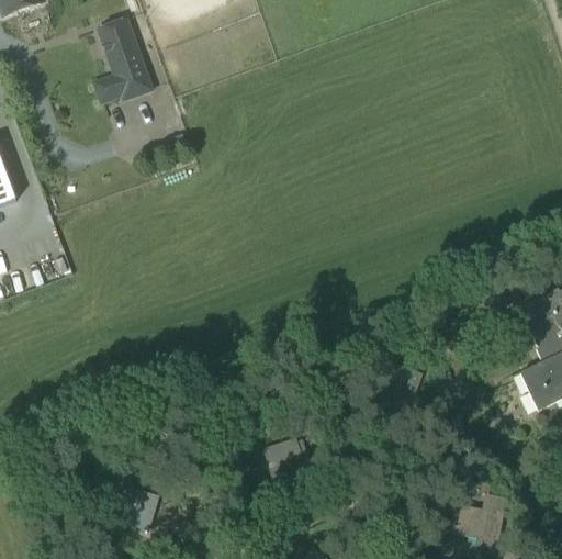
[(0,0),(0,6),(2,12),(37,0),(0,0)]
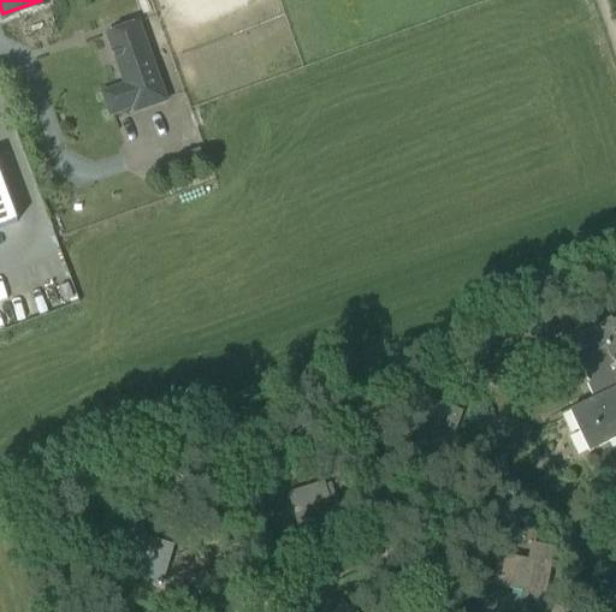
[(134,112),(169,100),(167,95),(140,18),(104,31),(122,81),(100,89),(110,116),(131,107),(134,112)]
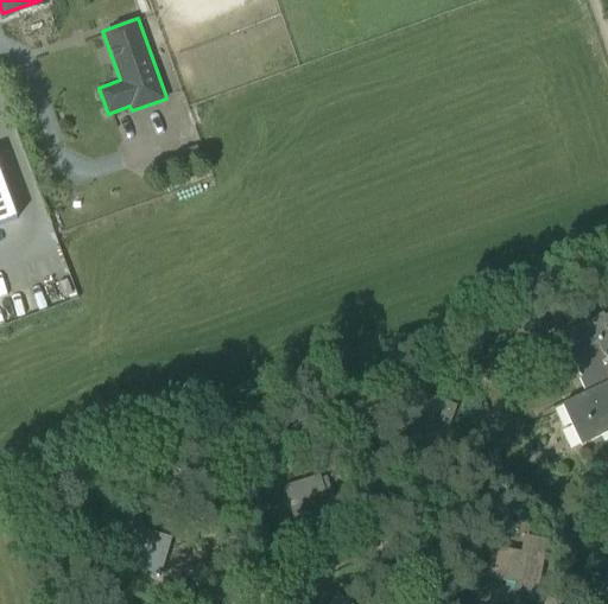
[(0,221),(19,214),(0,163),(0,221)]
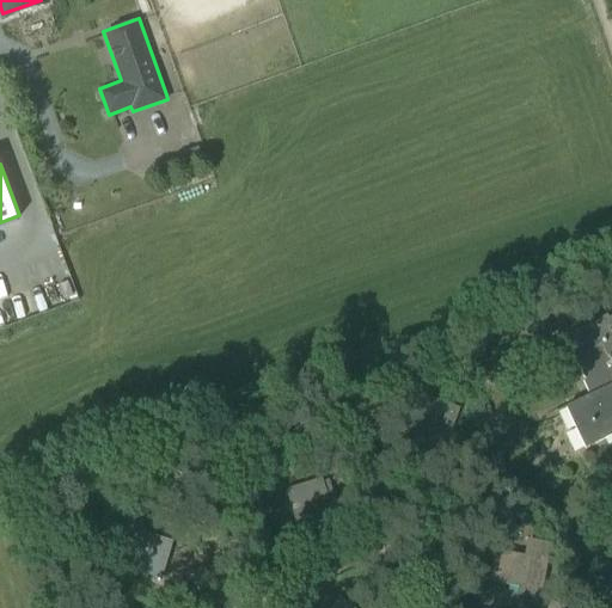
[(611,320),(595,329),(592,321),(550,341),(560,362),(573,356),(589,393),(567,404),(577,428),(581,425),(580,424),(585,422),(586,424),(588,422),(597,438),(595,438),(597,440),(611,431),(611,320)]
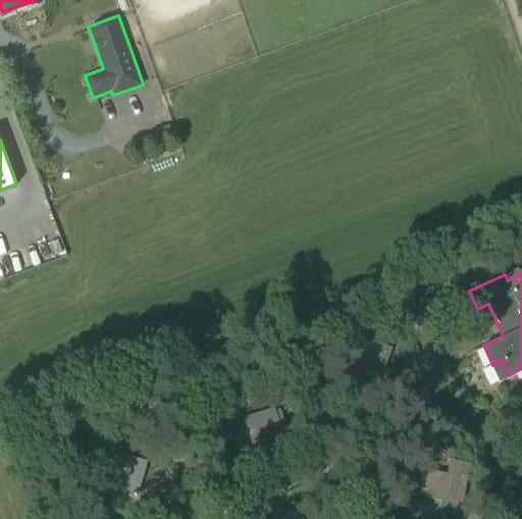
[(416,313),(411,324),(422,329),(427,318),(416,313)]
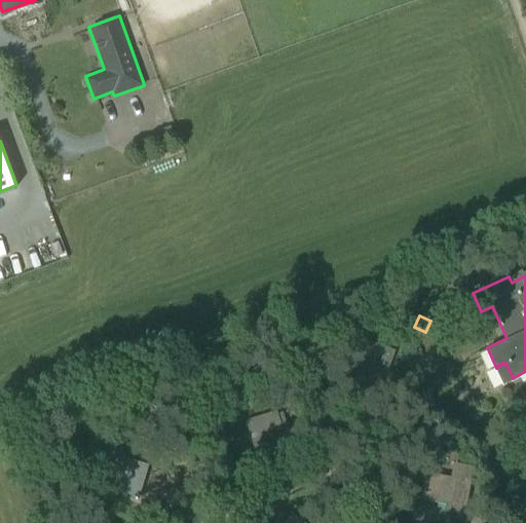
[(390,349),(368,341),(368,340),(367,340),(363,350),(362,353),(360,361),(361,362),(361,361),(383,370),(384,371),(392,349),(391,348),(390,349)]
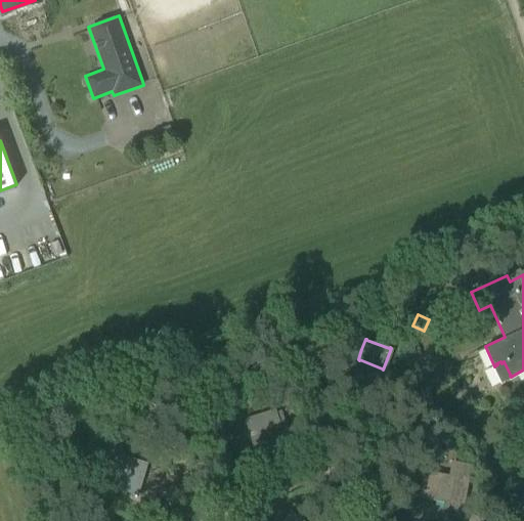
[(281,432),(274,410),(273,410),(273,411),(250,419),(249,419),(252,429),(253,432),(256,440),(257,440),(256,439),(279,432),(281,432)]
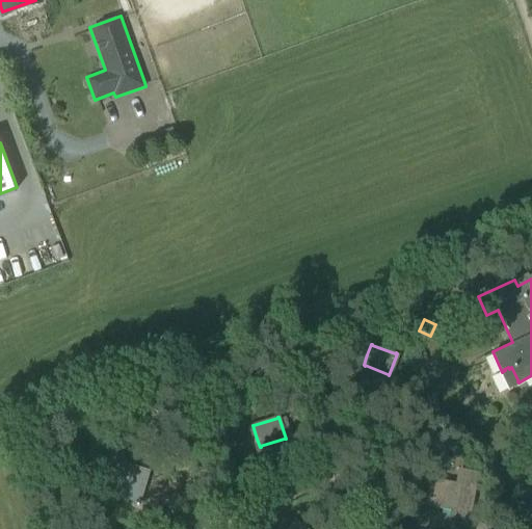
[(141,499),(151,469),(101,454),(96,470),(112,474),(109,485),(133,492),(132,496),(141,499)]
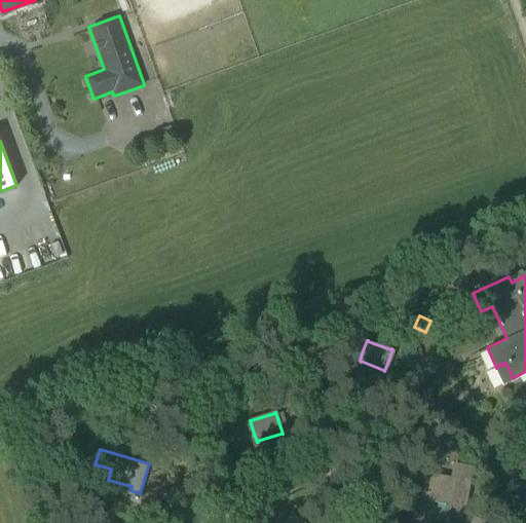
[(453,479),(429,474),(428,473),(426,484),(425,487),(424,495),(425,495),(450,499),(450,500),(451,500),(455,478),(454,478),(453,479)]
